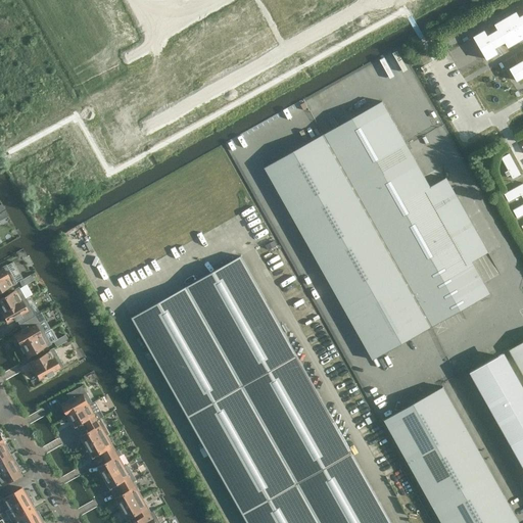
[(98,0),(99,1),(96,3),(100,9),(111,3),(109,0),(98,0)]
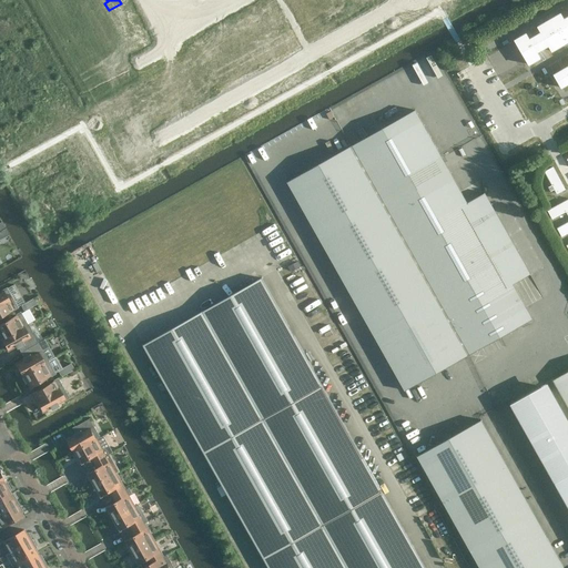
[(527,33),(515,41),(528,64),(540,58),(537,51),(548,46),(551,51),(567,41),(567,17),(565,20),(561,13),(538,28),(541,33),(530,40),(527,33)]
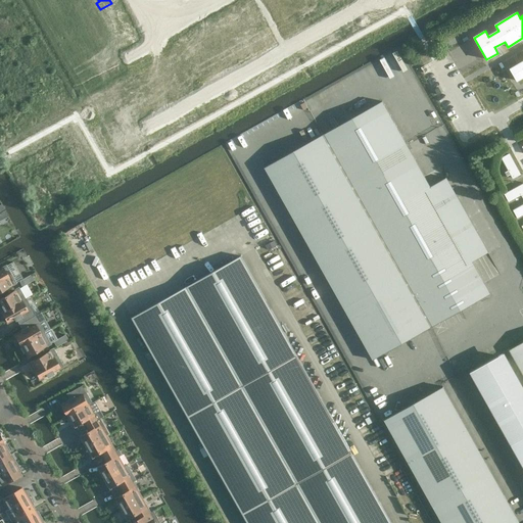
[(522,61),(510,69),(517,81),(522,77),(522,61)]
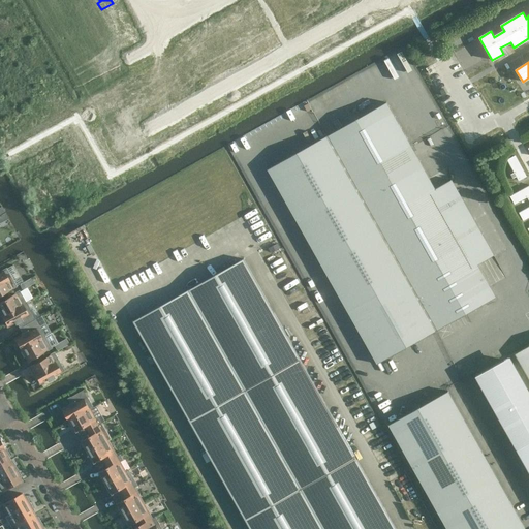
[(496,297),(490,286),(460,232),(475,223),(463,201),(447,210),(386,102),(324,137),(436,333),(496,297)]
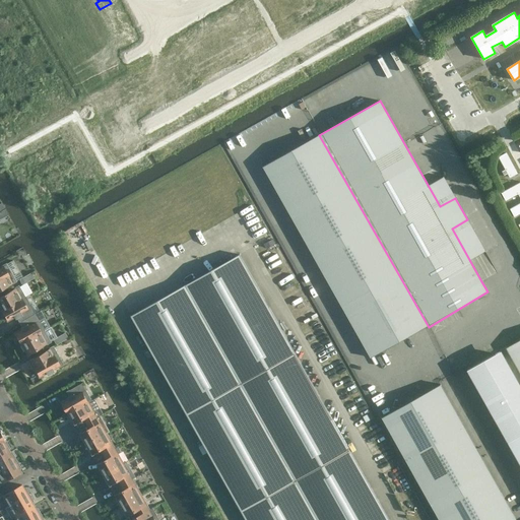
[(263,167),(371,358),(429,327),(319,135),(263,167)]
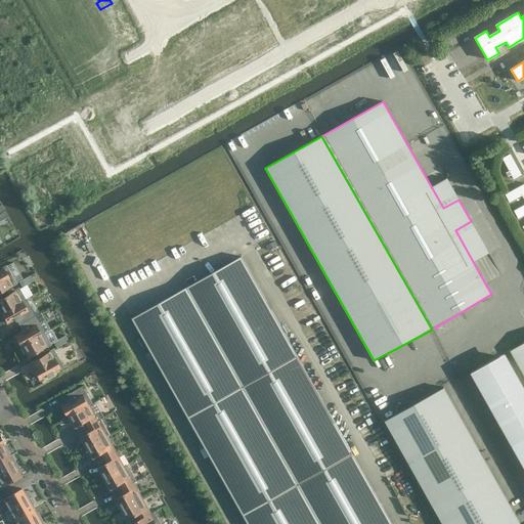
[(132,318),(248,523),(392,523),(242,257),(132,318)]
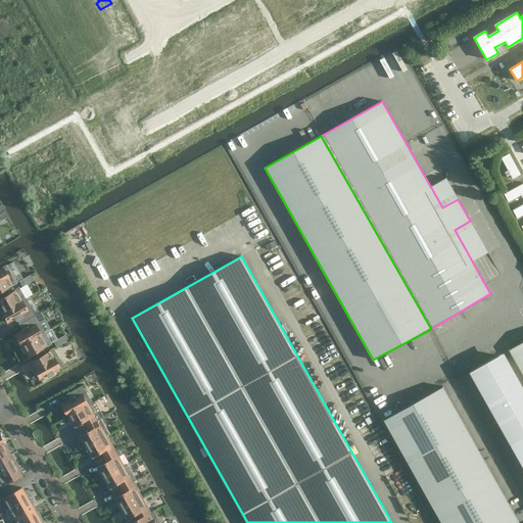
[(0,291),(15,283),(6,266),(0,269),(0,291)]
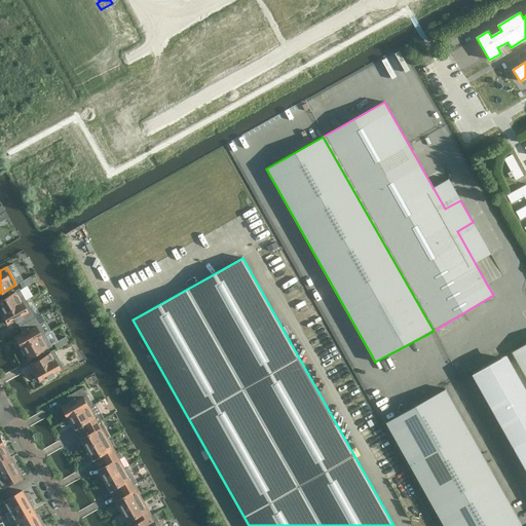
[(31,275),(20,283),(23,288),(34,282),(31,275)]
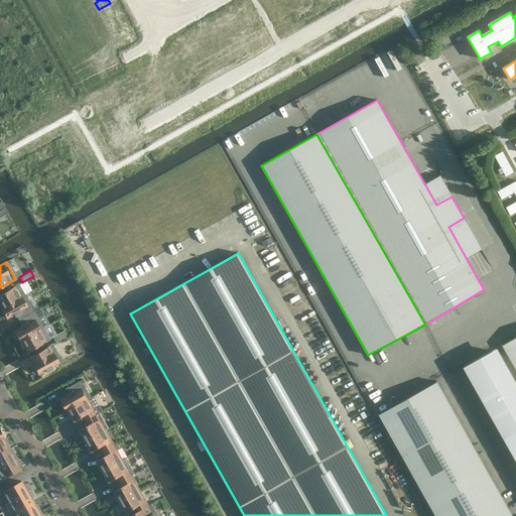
[(0,305),(1,307),(24,294),(18,284),(0,294),(0,305)]
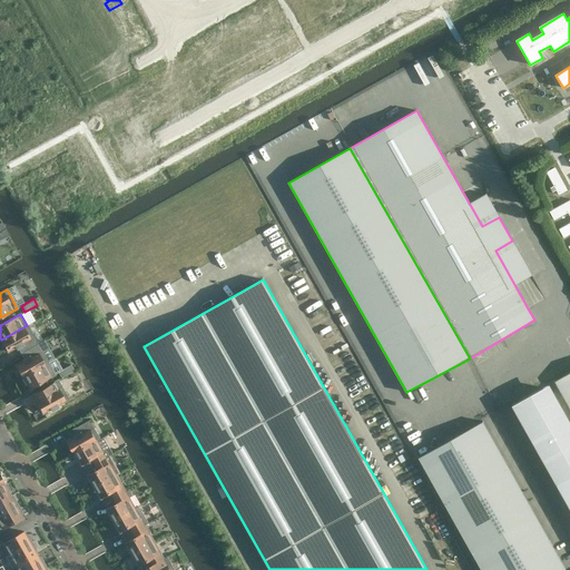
[(27,325),(1,340),(8,352),(16,347),(17,349),(20,347),(23,353),(38,344),(27,325)]
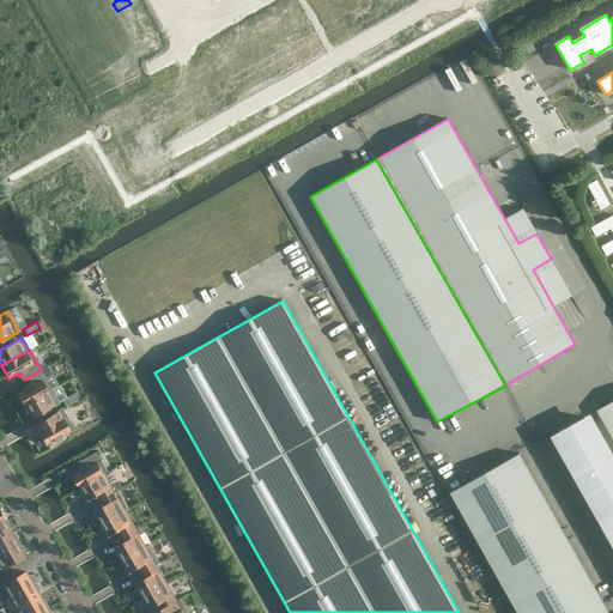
[(17,394),(24,406),(52,390),(41,370),(25,380),(28,384),(24,387),(25,388),(17,394)]
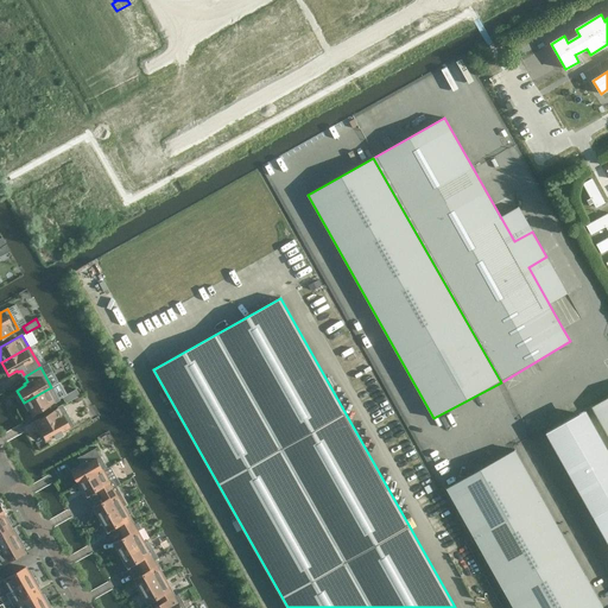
[(51,387),(24,403),(29,411),(30,410),(32,415),(58,399),(51,387)]
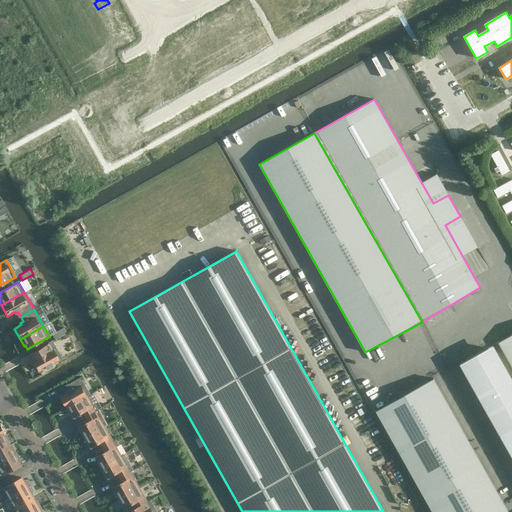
[(64,327),(53,333),(52,334),(55,339),(67,333),(64,327)]
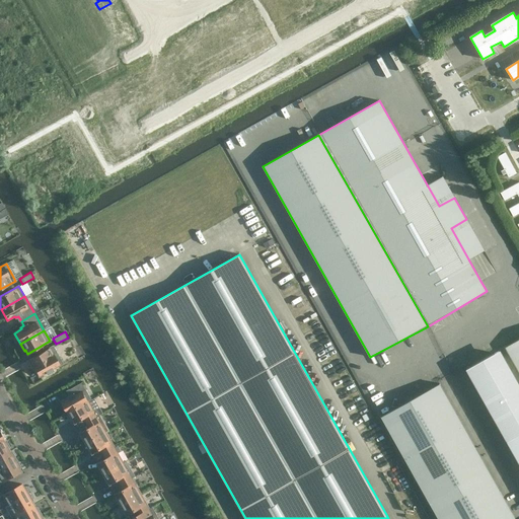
[(518,339),(506,347),(518,371),(518,339)]
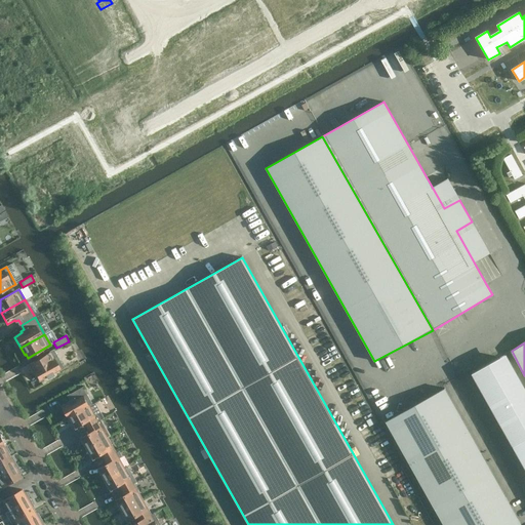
[(63,367),(53,350),(31,363),(34,369),(33,369),(39,380),(46,376),(47,378),(53,375),(52,373),(63,367)]
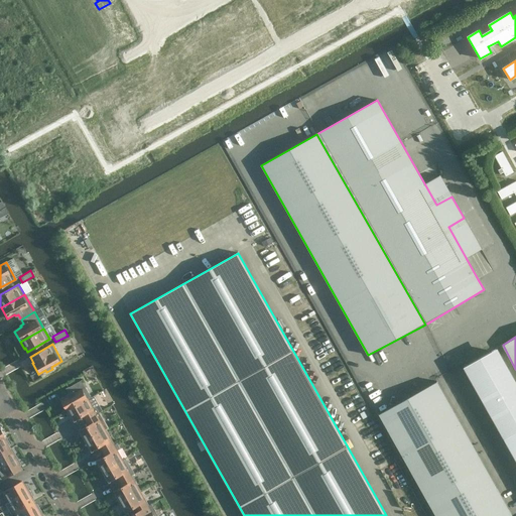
[(499,389),(510,383),(492,351),(464,367),(515,459),(515,393),(515,391),(503,398),(499,389)]
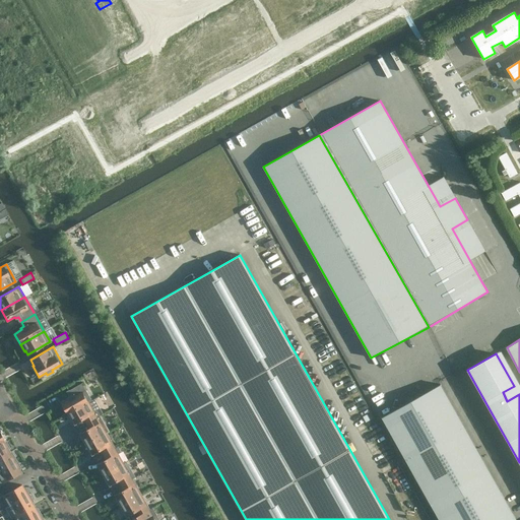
[(62,403),(68,413),(91,400),(82,383),(69,391),(72,395),(68,397),(69,399),(62,403)]
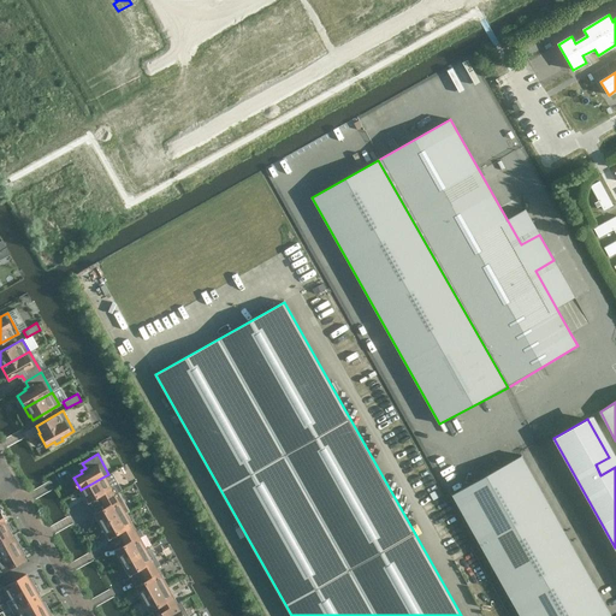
[(452,495),(521,615),(611,615),(522,455),(452,495)]
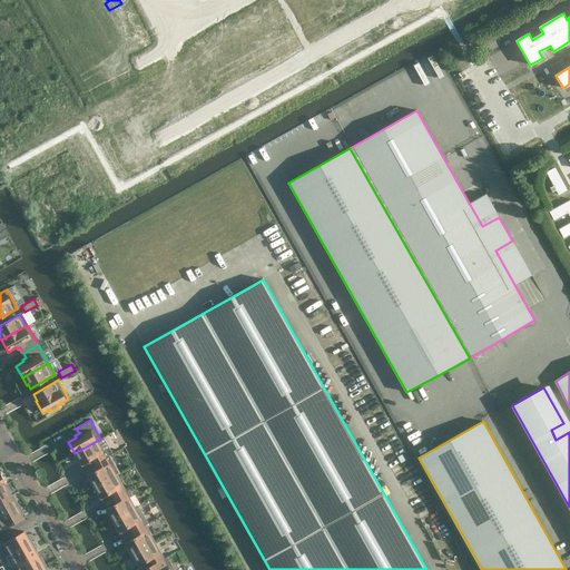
[(75,453),(79,461),(80,460),(82,464),(92,459),(95,464),(110,455),(107,450),(104,452),(97,442),(101,440),(100,439),(75,453)]
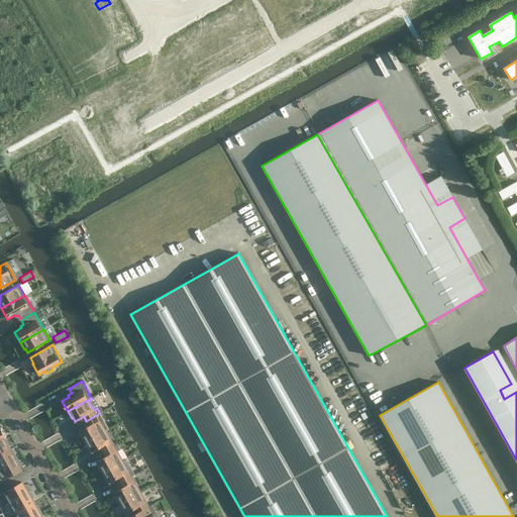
[(81,435),(85,442),(108,429),(100,413),(86,421),(89,426),(81,431),(83,434),(81,435)]
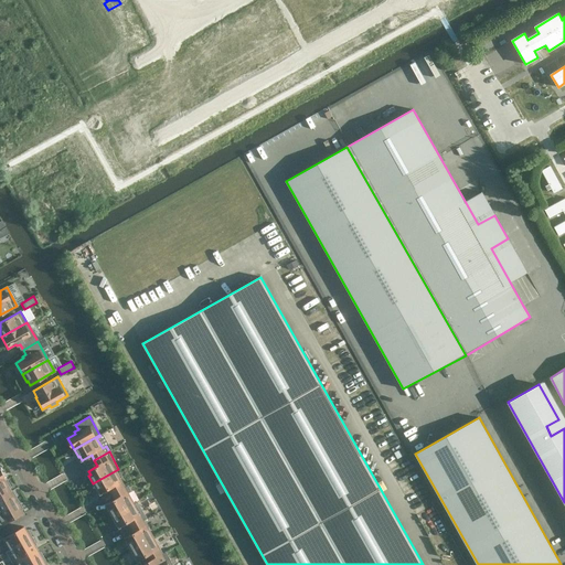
[(118,469),(93,483),(97,490),(99,490),(102,493),(110,489),(113,493),(125,487),(116,471),(119,469),(118,469)]
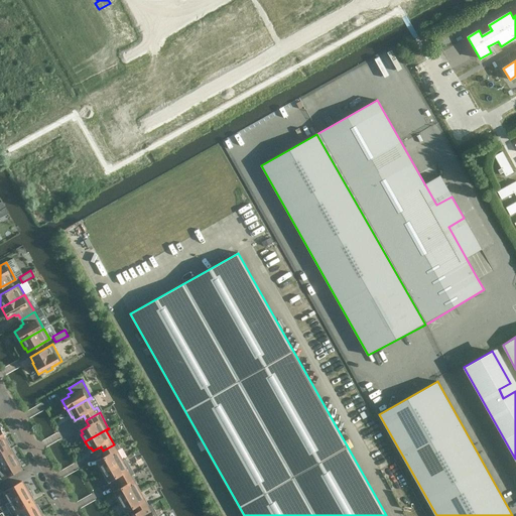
[(8,445),(10,444),(6,437),(0,440),(0,454),(10,448),(8,445)]
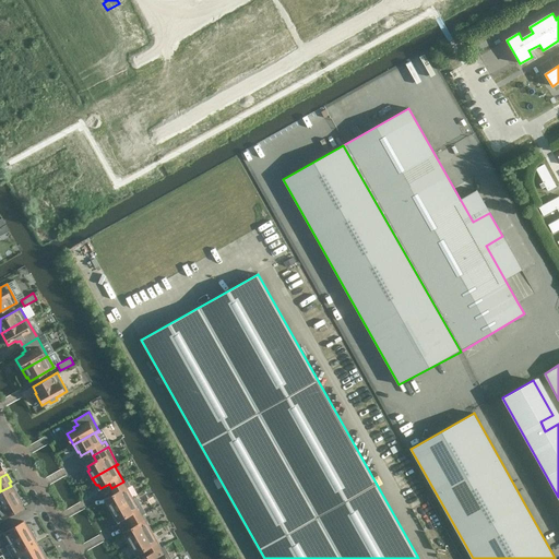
[(107,503),(110,511),(135,497),(135,496),(132,498),(127,488),(130,486),(127,480),(123,482),(111,488),(115,494),(106,499),(108,502),(107,503)]
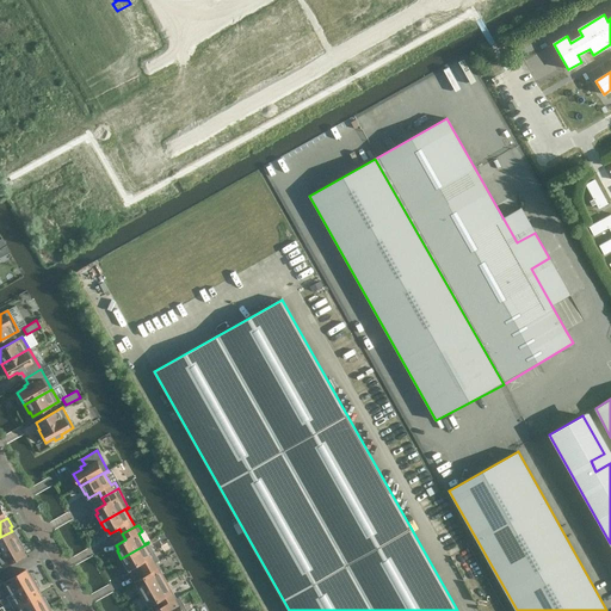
[(14,535),(12,531),(0,537),(0,553),(20,542),(16,534),(14,535)]
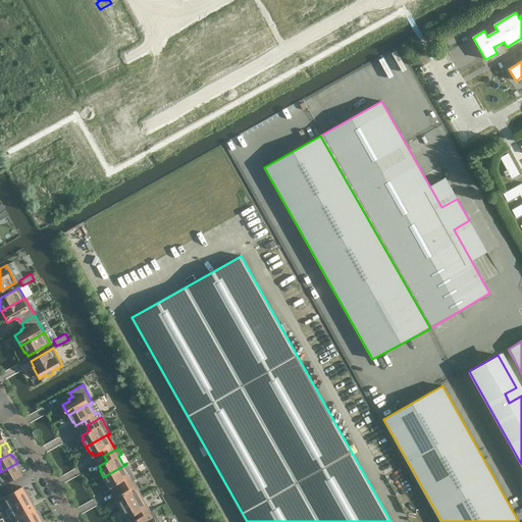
[(21,470),(17,463),(0,472),(0,486),(22,474),(20,471),(21,470)]
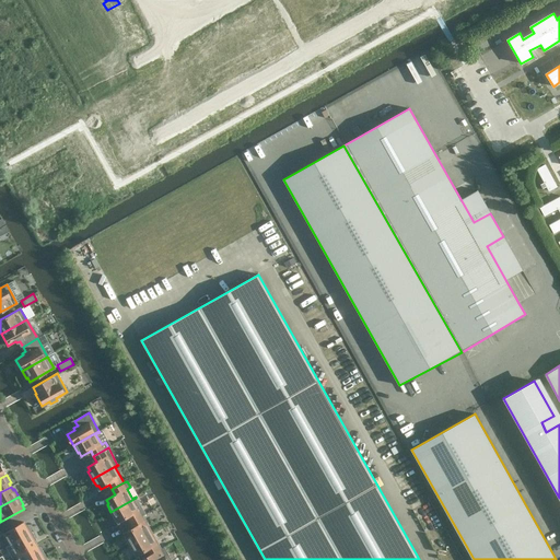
[(136,498),(111,512),(115,520),(117,518),(119,523),(128,517),(131,523),(142,516),(146,514),(136,498)]
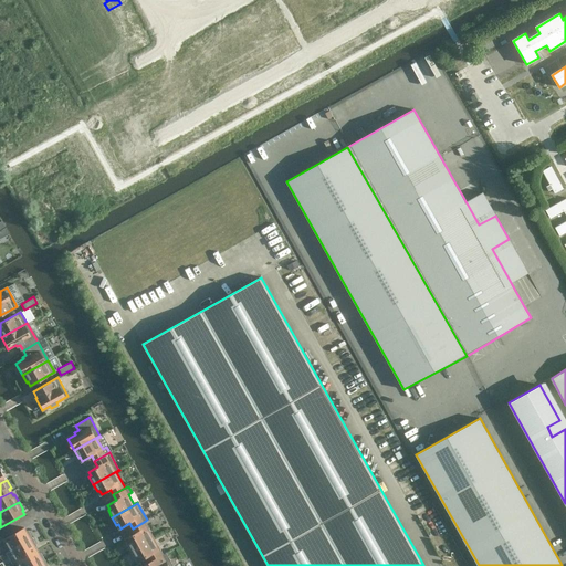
[(144,522),(133,528),(135,533),(126,538),(128,543),(127,543),(132,551),(154,538),(144,522)]
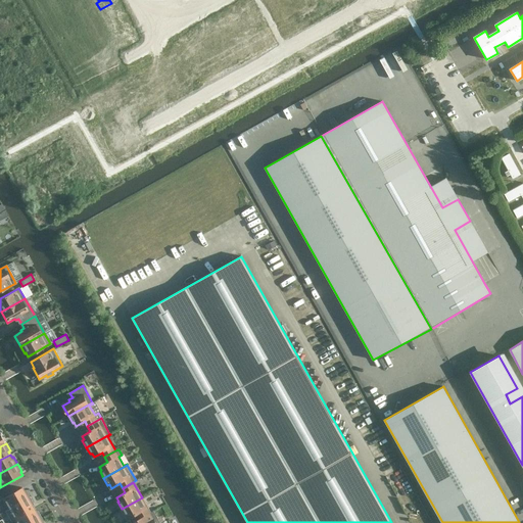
[(22,487),(4,498),(9,509),(6,510),(6,511),(30,497),(27,490),(25,491),(22,487)]
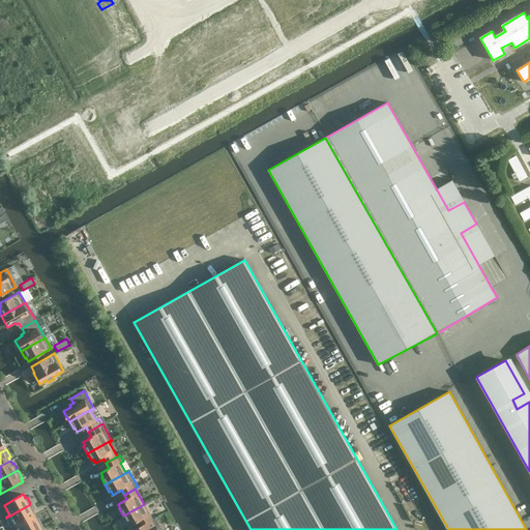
[(33,511),(34,511),(30,504),(6,518),(12,528),(35,516),(33,511)]
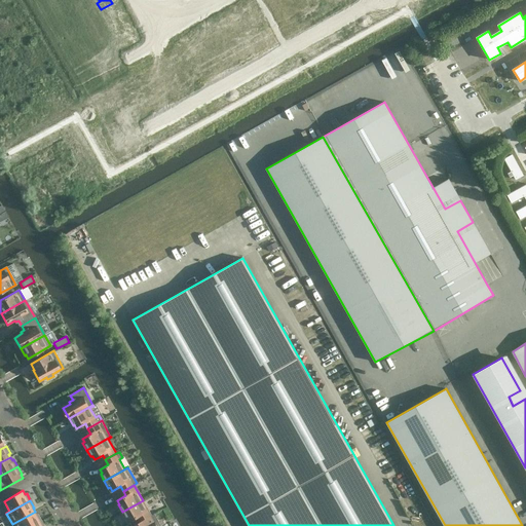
[(143,500),(122,512),(126,519),(127,518),(129,522),(138,517),(141,522),(151,516),(143,500)]
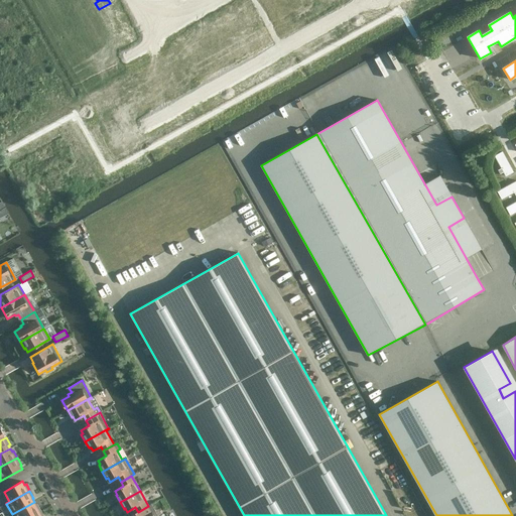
[(36,505),(34,502),(12,514),(15,513),(17,515),(31,515),(41,511),(37,504),(36,505)]
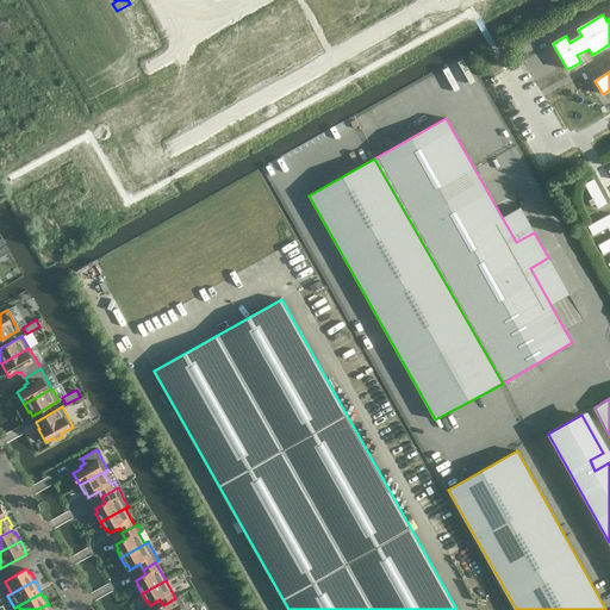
[(186,609),(179,596),(175,598),(163,605),(154,609),(186,609)]
